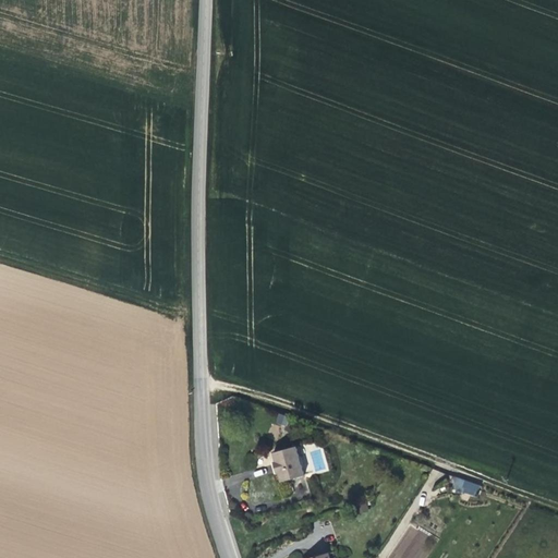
[(287,425),(290,417),(280,414),(277,422),(287,425)]
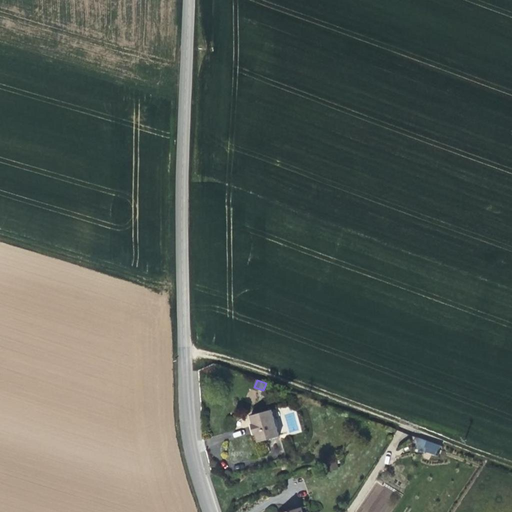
[(270,398),(274,391),(266,387),(262,394),(270,398)]
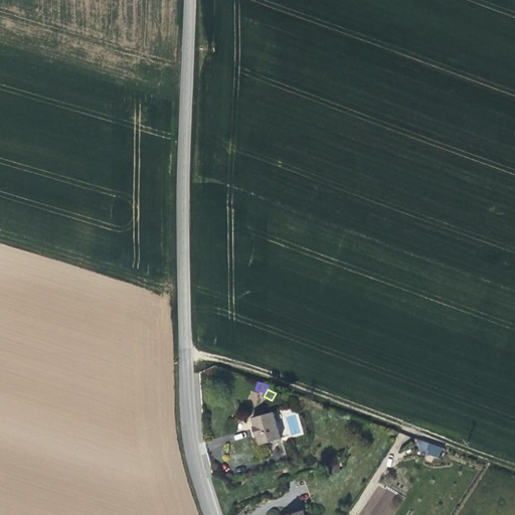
[(277,421),(274,411),(251,418),(254,426),(252,426),(254,434),(256,437),(258,437),(260,445),(282,439),(279,428),(277,421)]
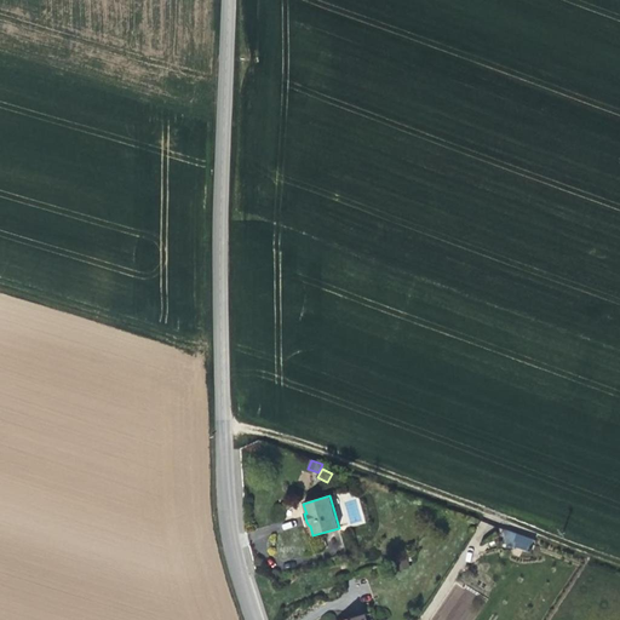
[(532,547),(530,533),(503,534),(504,549),(532,547)]
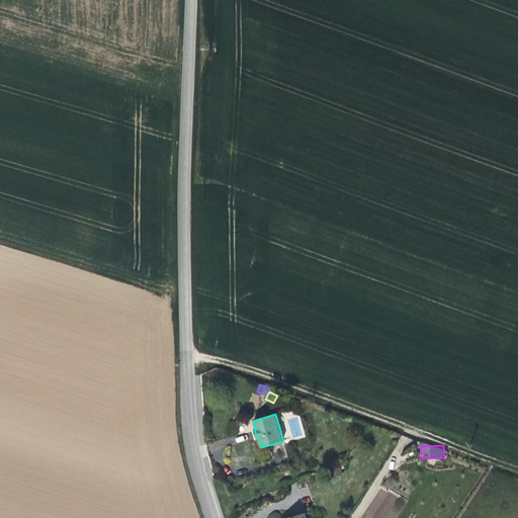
[(394,517),(404,499),(378,487),(362,517),(394,517)]
